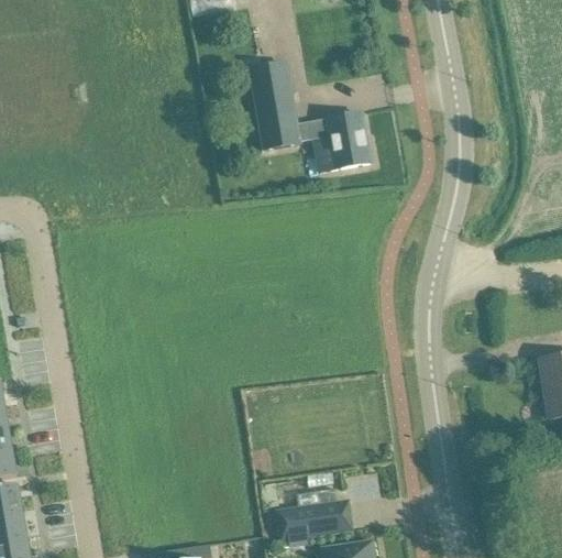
[(335,167),(371,161),(362,110),(327,117),(297,122),(286,61),(251,66),(265,148),(300,141),(299,140),(330,134),(335,167)]
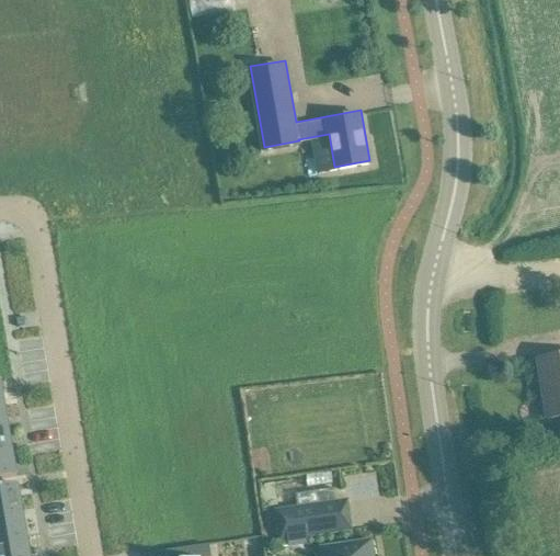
[(546,384),(551,415),(559,412),(559,351),(537,355),(541,384),(546,384)]
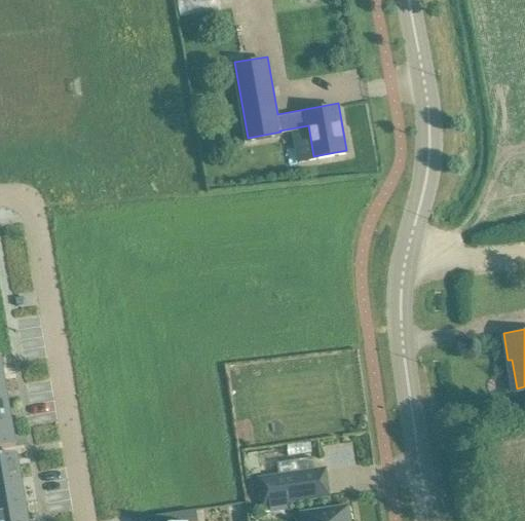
[(8,398),(0,399),(0,421),(11,419),(8,398)]
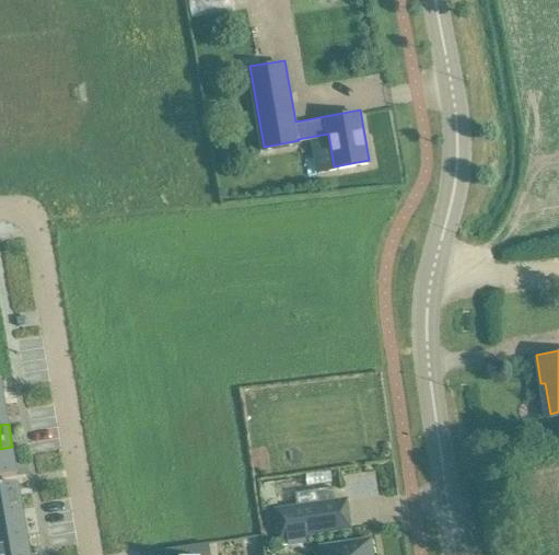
[(12,447),(0,449),(0,474),(16,472),(12,447)]
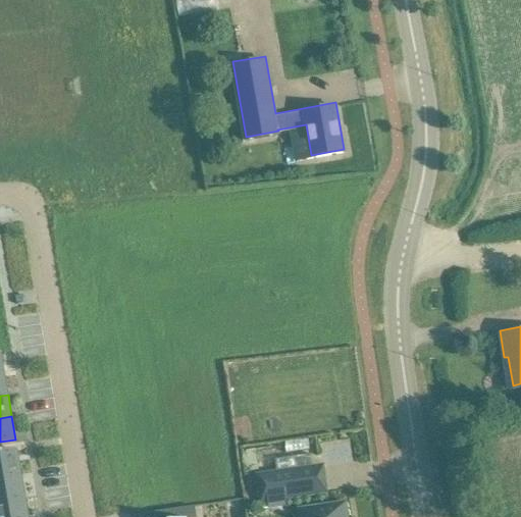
[(0,474),(21,471),(17,447),(0,450),(0,474)]
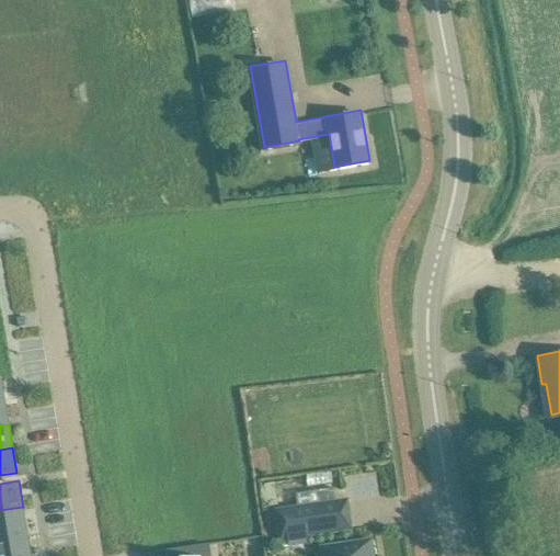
[(307,531),(351,525),(346,498),(277,508),(281,535),(289,534),(290,542),(308,539),(307,531)]
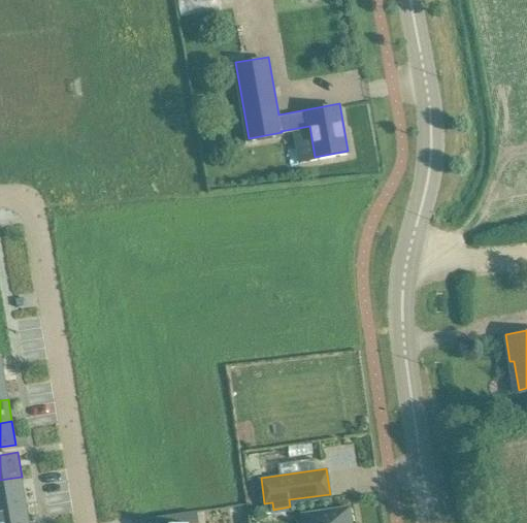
[(22,477),(0,480),(0,503),(25,499),(22,477)]
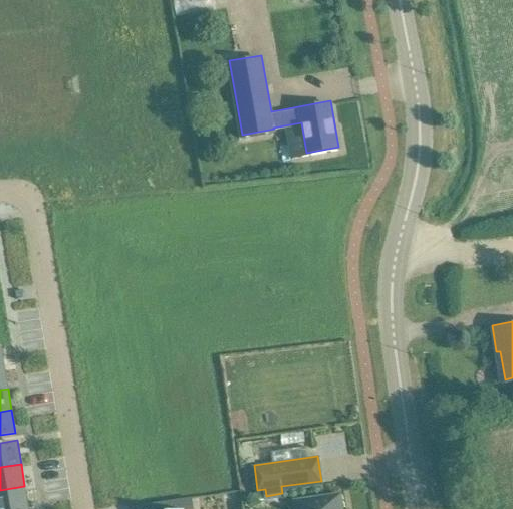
[(24,486),(0,490),(0,508),(25,508),(28,508),(24,486)]
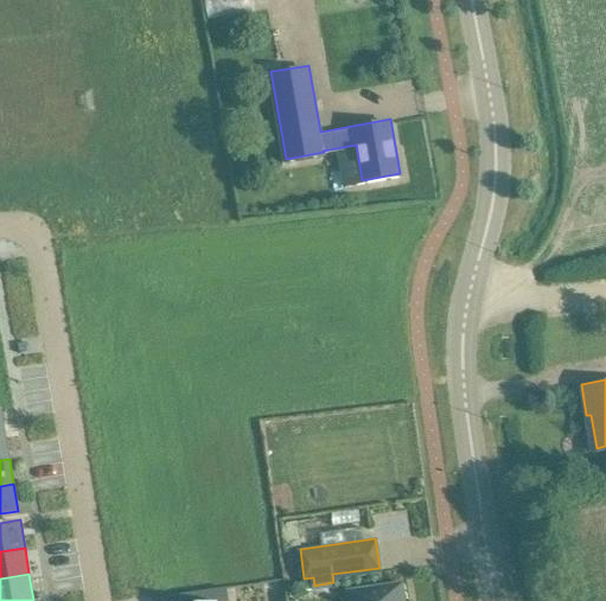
[(350,589),(351,598),(351,600),(402,600),(400,582),(350,589)]
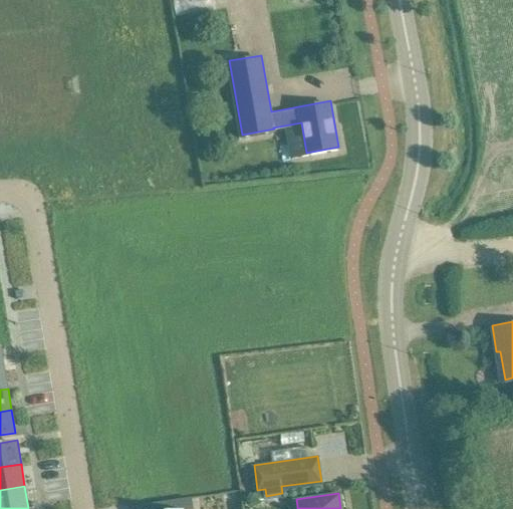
[(184,508),(194,507),(192,495),(153,501),(153,508),(184,508)]
